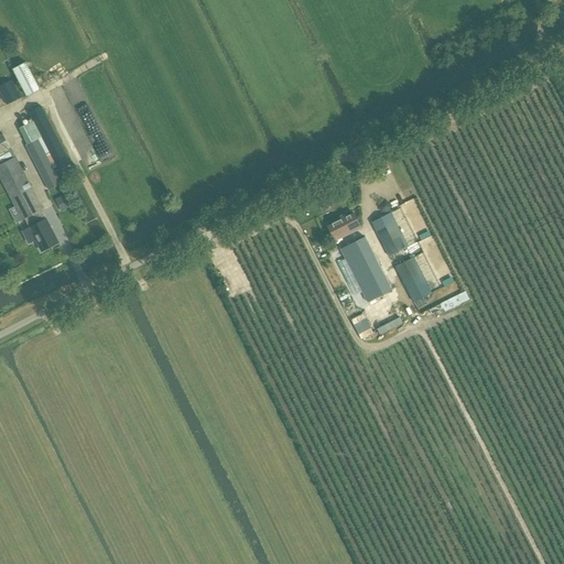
[(28,97),(40,89),(25,62),(13,68),(28,97)]
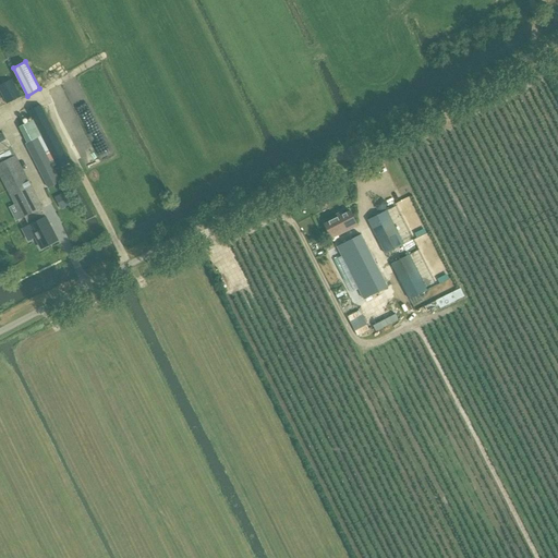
[(0,89),(7,104),(21,97),(12,80),(0,85),(0,89)]
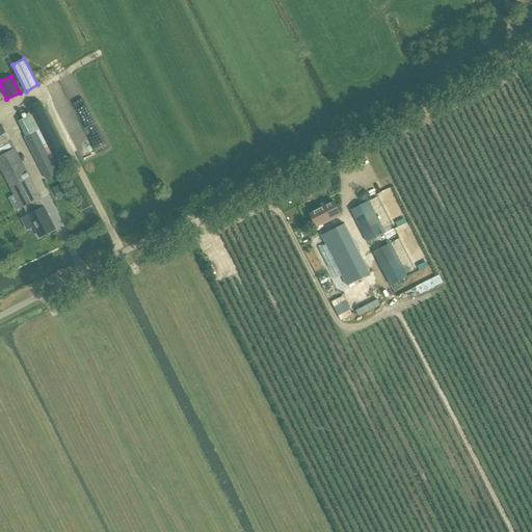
[(53,162),(68,155),(38,100),(27,106),(31,114),(19,121),(26,136),(25,137),(47,180),(59,173),(53,162)]
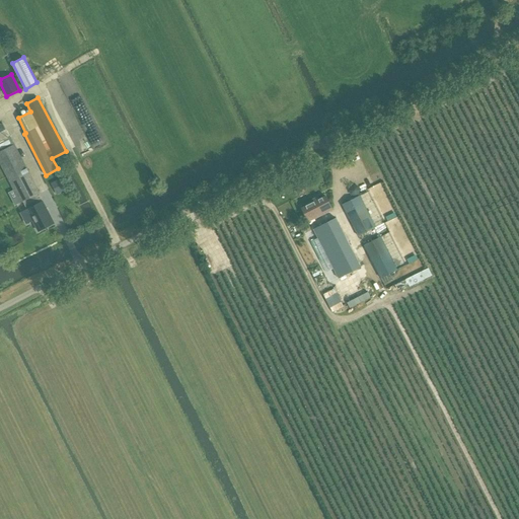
[(0,162),(15,193),(20,203),(23,202),(36,195),(40,194),(35,187),(14,145),(3,123),(0,125),(0,162)]
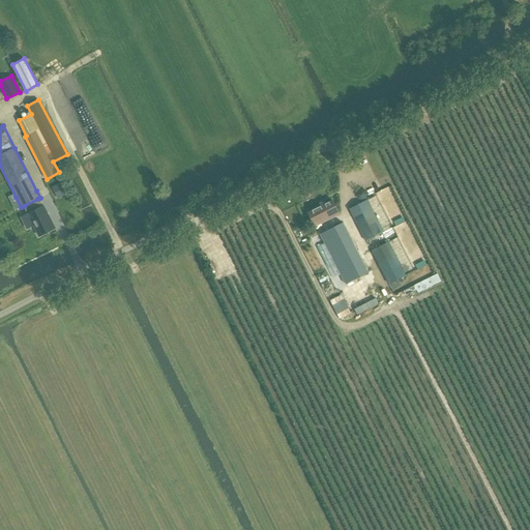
[(28,214),(22,217),(27,229),(33,226),(39,236),(55,228),(45,209),(43,206),(41,207),(37,199),(24,206),(28,214)]
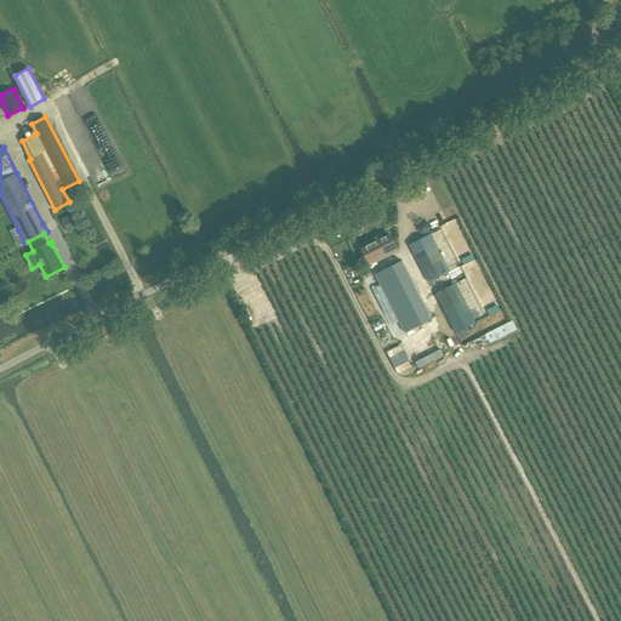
[(370,266),(398,251),(389,235),(362,250),(370,266)]
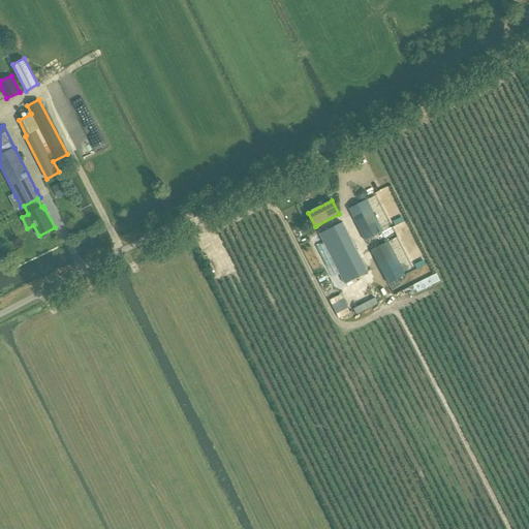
[(365,241),(382,232),(367,200),(349,209),(365,241)]
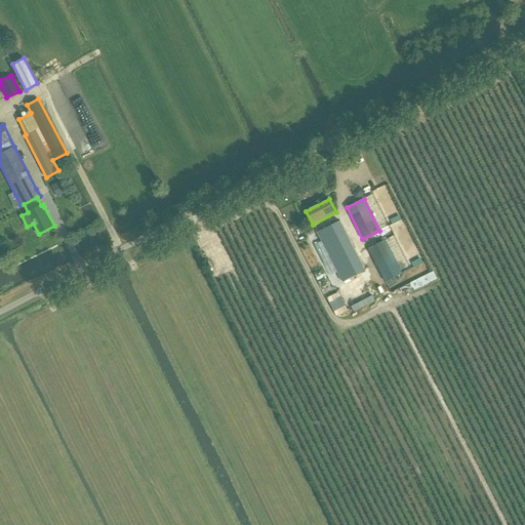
[(364,270),(339,220),(317,233),(341,282),(364,270)]
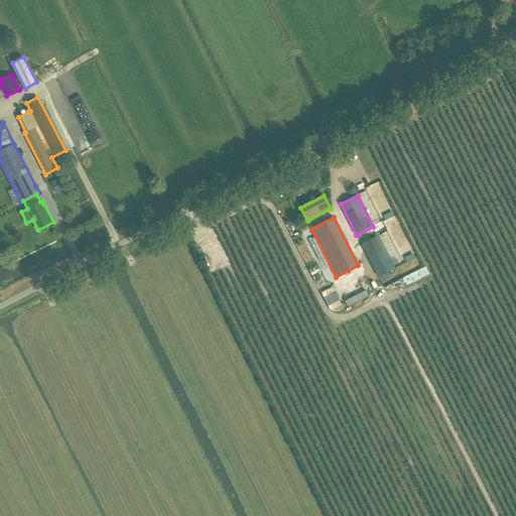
[(378,277),(394,269),(378,236),(362,244),(378,277)]
